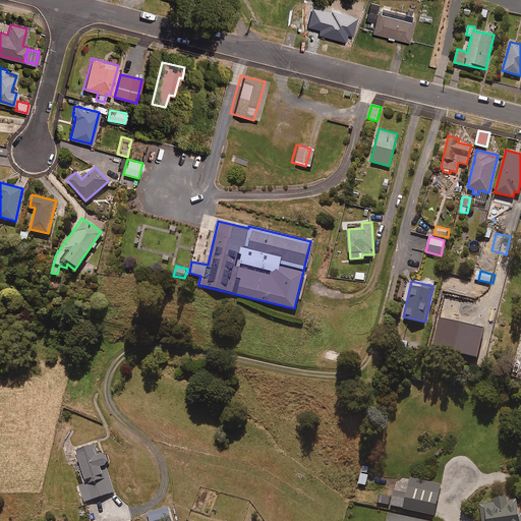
[(85,445),(67,451),(78,484),(70,486),(75,502),(105,493),(97,465),(100,461),(100,458),(99,456),(95,454),(89,455),(85,445)]
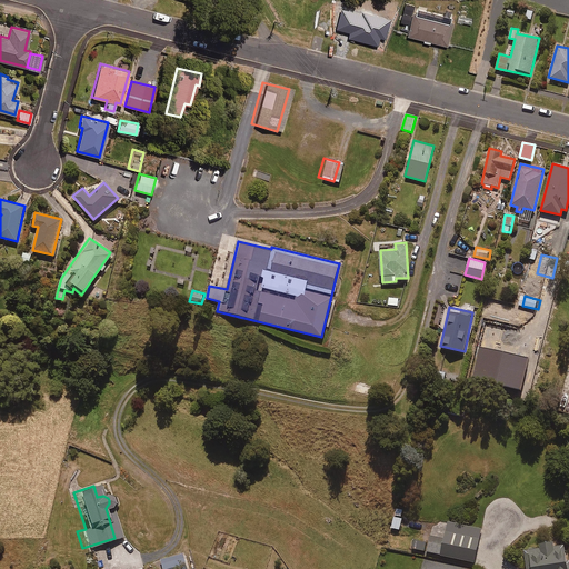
[(402,518),(395,516),(391,527),(399,529),(402,518)]
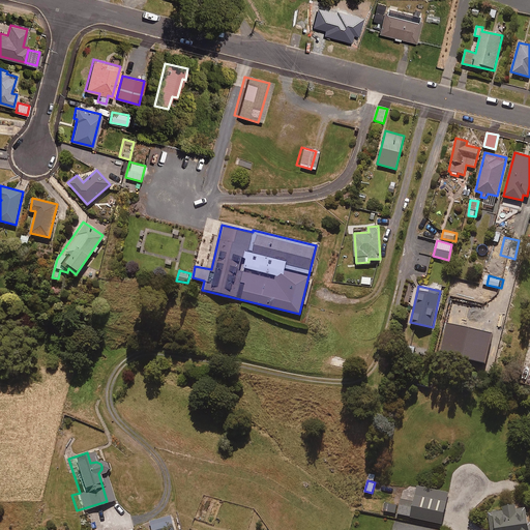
[(442,493),(411,486),(408,501),(394,498),(393,505),(382,502),(380,510),(435,523),(442,493)]
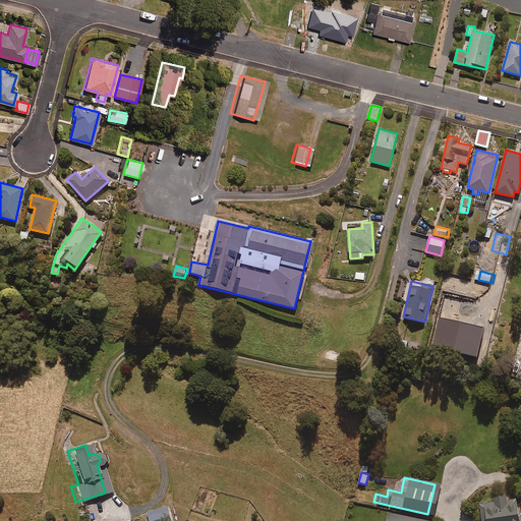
[(520,520),(520,510),(518,511),(518,499),(507,499),(506,496),(494,496),(495,501),(480,501),(480,520),(520,520)]
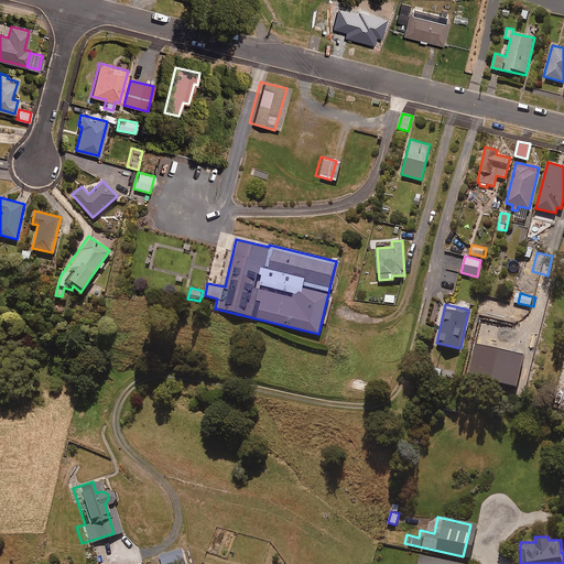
[(187,563),(185,549),(161,553),(162,563),(187,563)]
